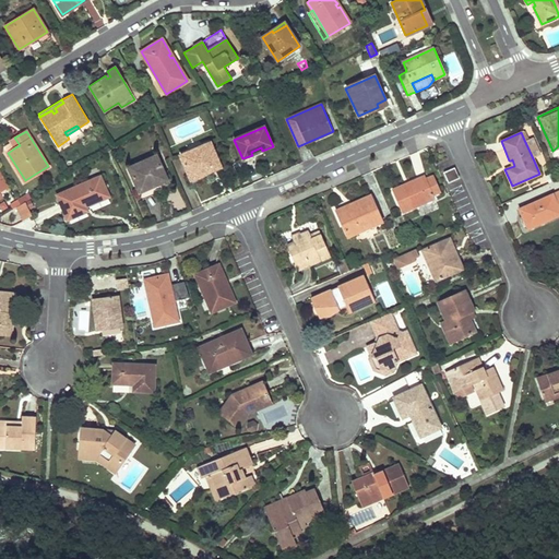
[(20,145),(14,138),(11,141),(15,147),(20,145)]
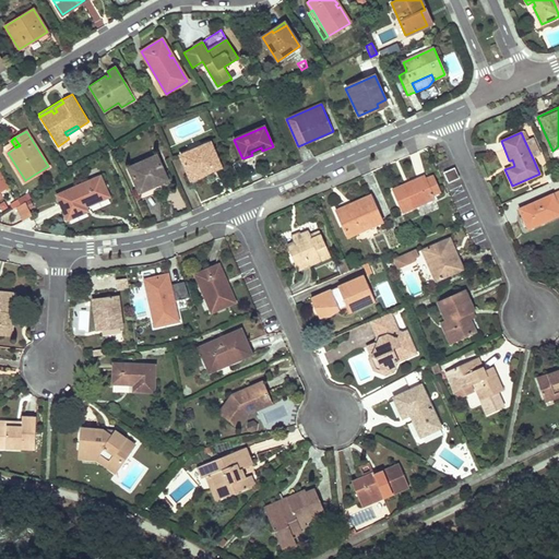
[(539,156),(532,138),(530,139),(524,140),(533,158),(539,156)]
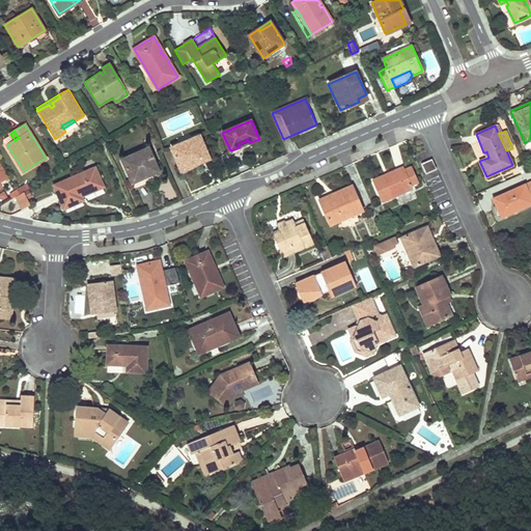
[(179,167),(192,162),(194,166),(210,159),(199,135),(171,148),(179,167)]
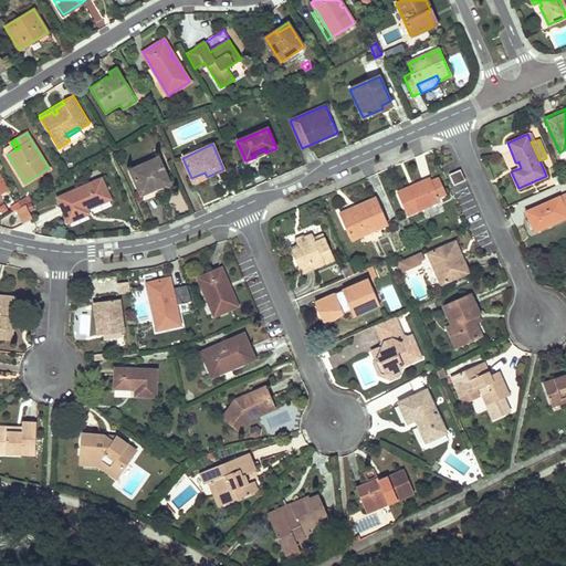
[(128,170),(139,196),(167,184),(156,158),(128,170)]
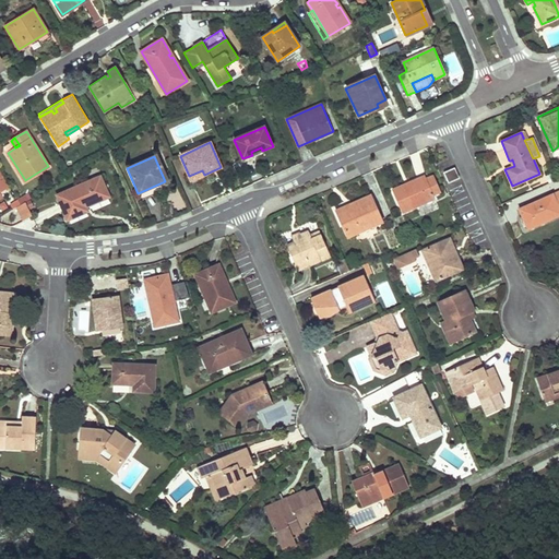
[(453,168),(443,173),(448,182),(458,179),(453,168)]
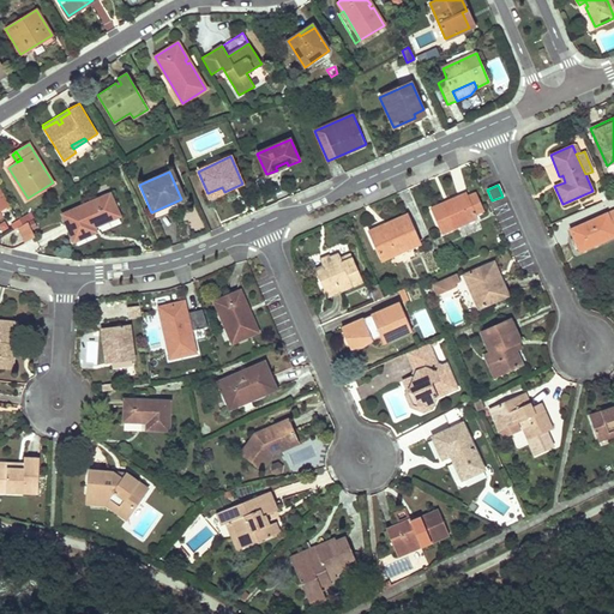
[(224,192),(222,187),(208,193),(210,198),(224,192)]
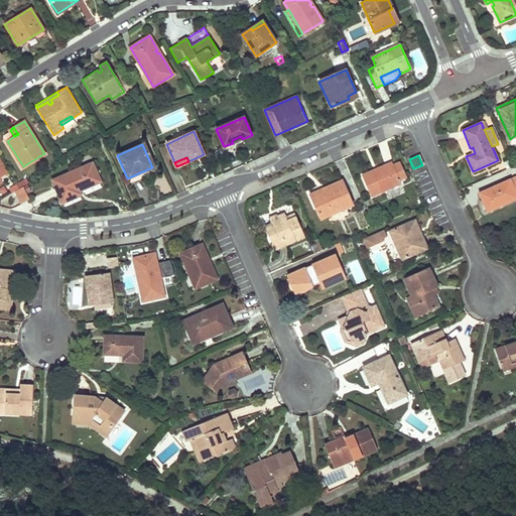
[(375,173),(373,171),(362,176),(371,197),(401,183),(400,181),(407,178),(399,162),(393,165),(391,161),(384,164),(385,168),(375,173)]
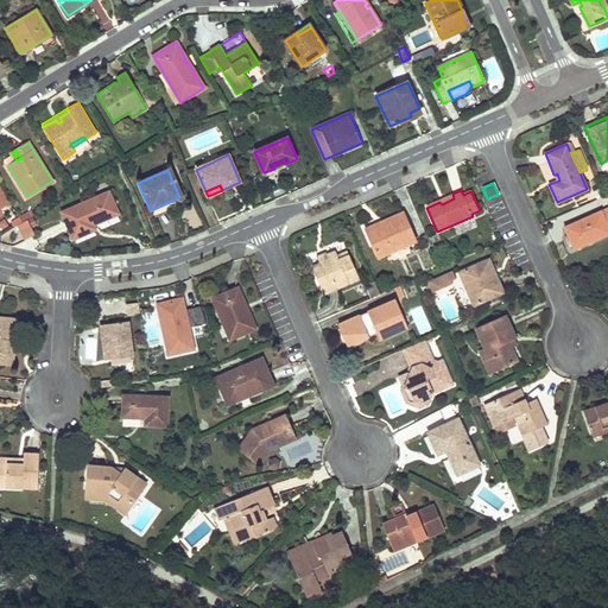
[(94,229),(93,226),(92,222),(95,221),(96,222),(118,214),(108,191),(61,211),(73,239),(94,229)]
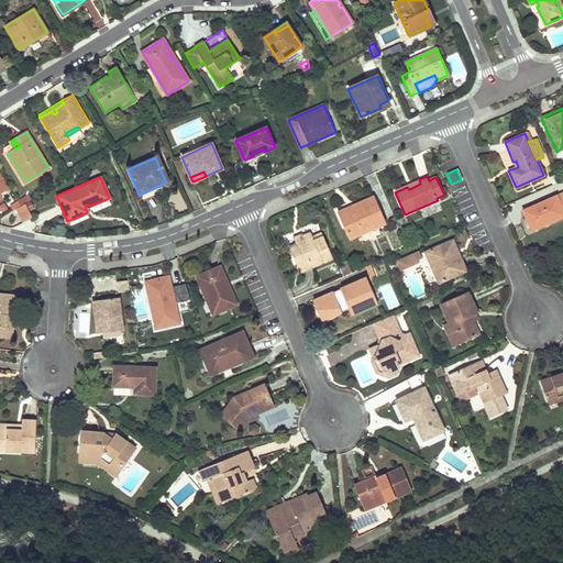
[(523,210),(528,220),(531,230),(562,216),(562,192),(556,196),(523,210)]
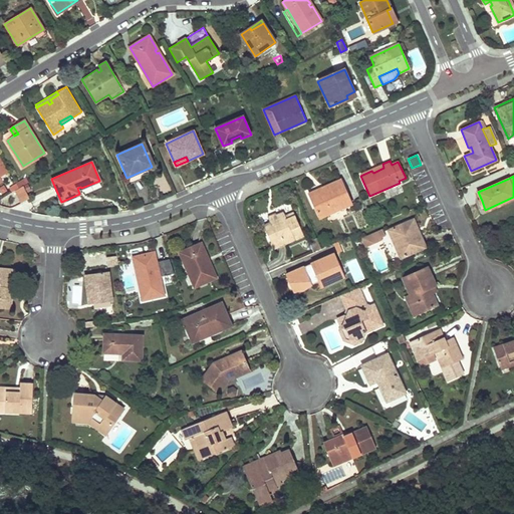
[(26,185),(24,182),(22,179),(15,183),(19,189),(26,185)]
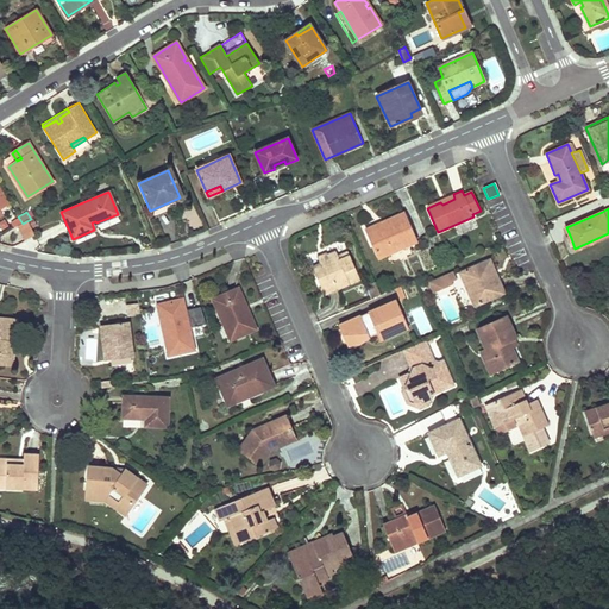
[(380,228),(378,226),(377,224),(365,230),(377,258),(415,242),(403,213),(381,223),(383,227),(380,228)]
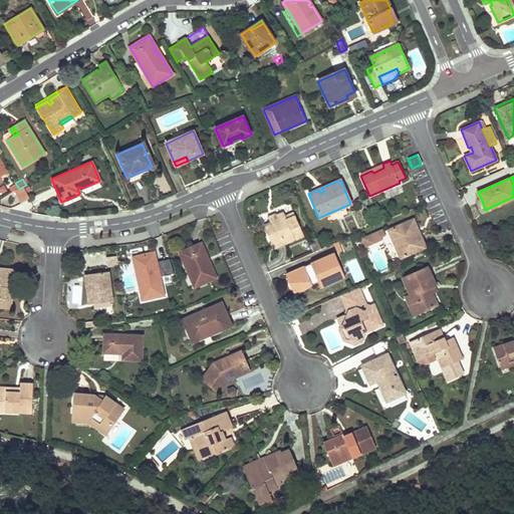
[(278,221),(273,223),(273,222),(270,223),(263,226),(273,248),(303,236),(294,216),(286,219),(282,211),(275,214),(278,221)]
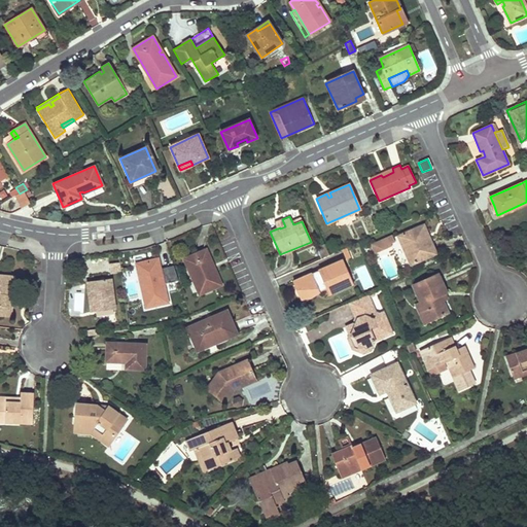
[(285,226),(282,219),(274,223),(277,229),(280,227),(280,229),(285,226)]
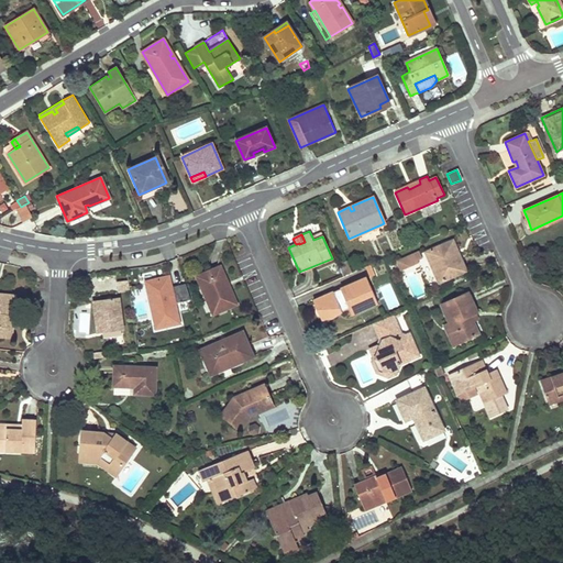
[(453,252),(454,251),(456,251),(452,241),(426,252),(439,282),(465,271),(457,253),(454,255),(453,252)]
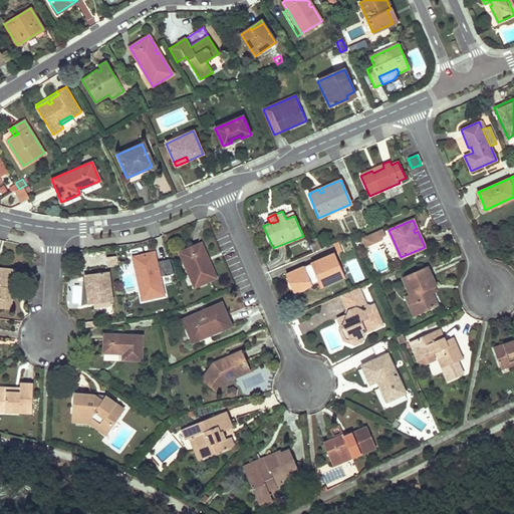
[(382,230),(363,238),(366,246),(382,240),(381,237),(386,235),(382,230)]
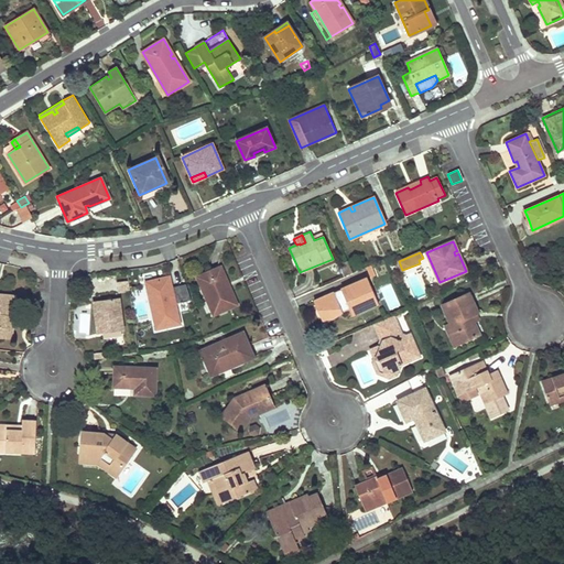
[(346,275),(353,273),(347,260),(340,262),(346,275)]
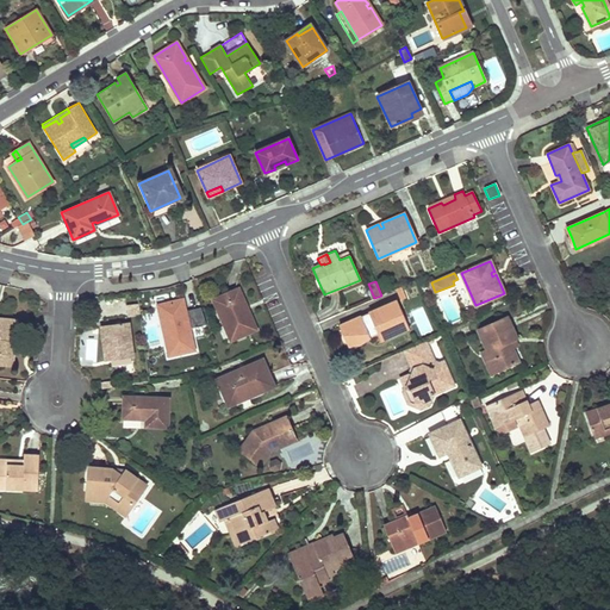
[(242,307),(246,306),(238,290),(213,300),(231,341),(255,330),(247,311),(244,312),(242,307)]
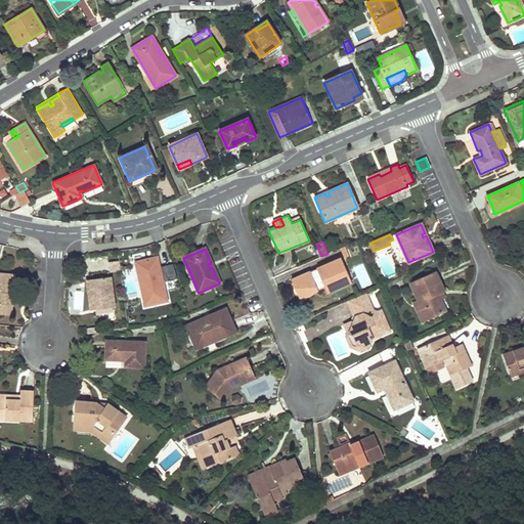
[(158,257),(135,262),(144,305),(167,301),(163,284),(160,268),(158,257)]
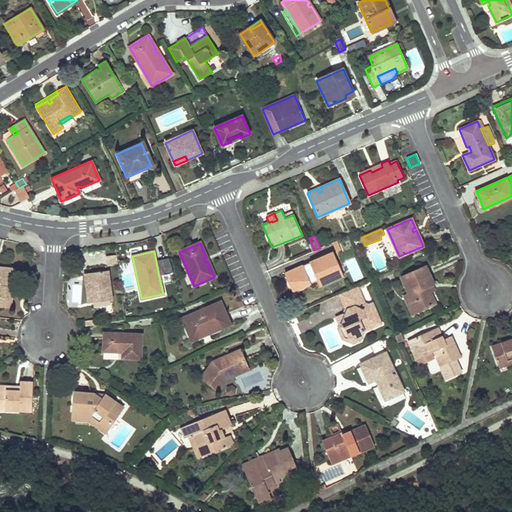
[(335,259),(333,253),(321,258),(324,264),(335,259)]
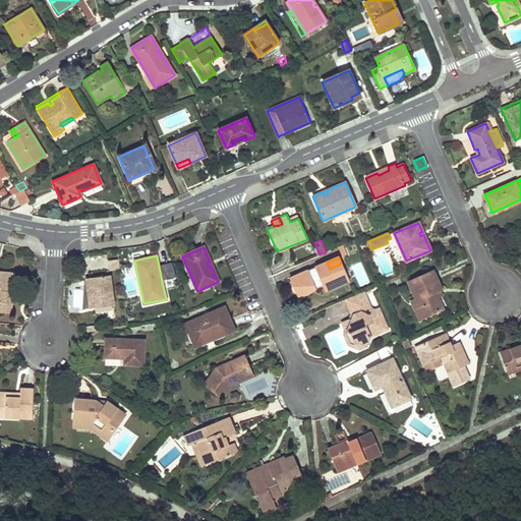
[(118,259),(107,261),(108,269),(119,268),(118,259)]
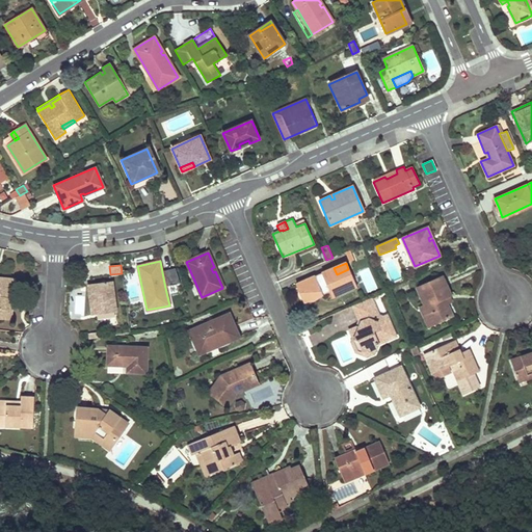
[(331,296),(336,294),(339,292),(340,293),(347,289),(348,290),(355,285),(348,269),(337,274),(334,268),(296,285),(302,298),(320,291),(322,295),(329,292),(331,296)]
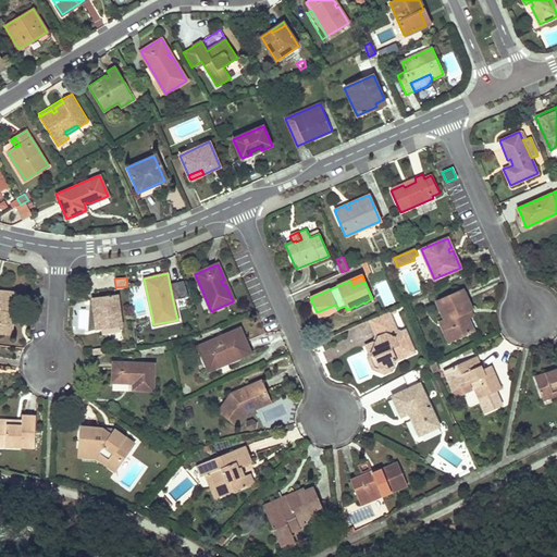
[(182,282),(170,285),(173,301),(185,298),(182,282)]
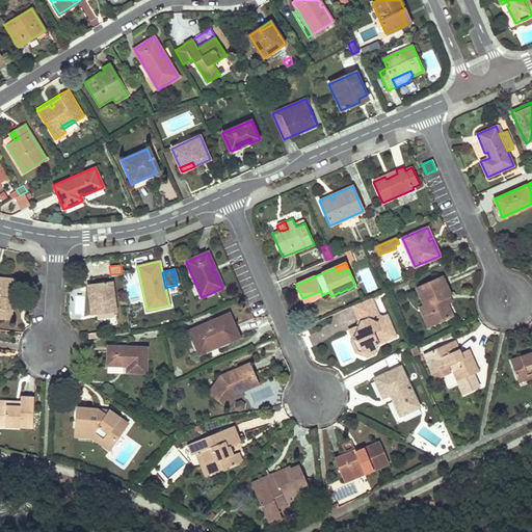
[(0,318),(1,319),(1,314),(2,310),(7,310),(8,294),(12,294),(15,278),(0,276),(0,318)]
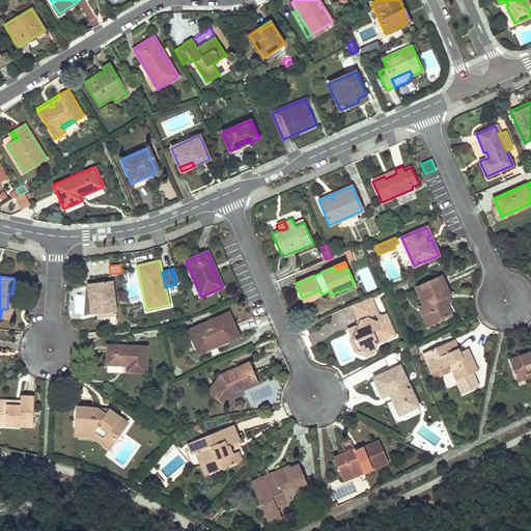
[(450,295),(442,277),(417,287),(424,305),(432,324),(452,315),(444,297),(450,295)]
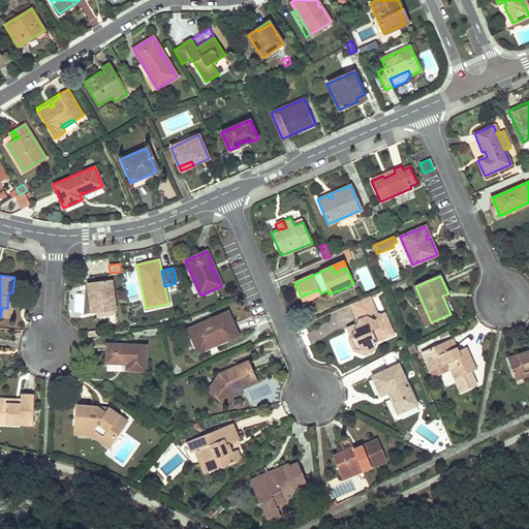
[(112,280),(91,283),(95,312),(116,310),(112,280)]
